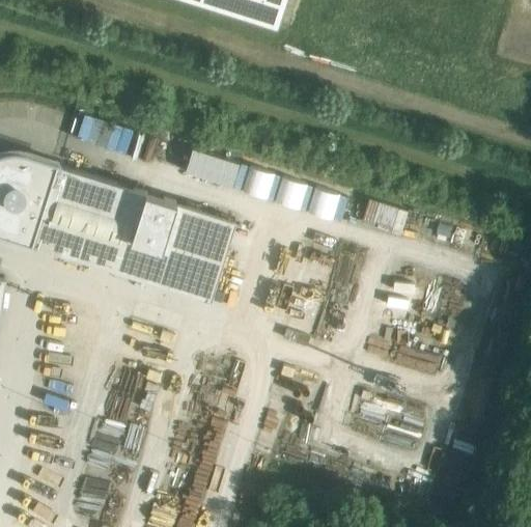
[(83,115),(75,139),(116,154),(124,130),(83,115)]
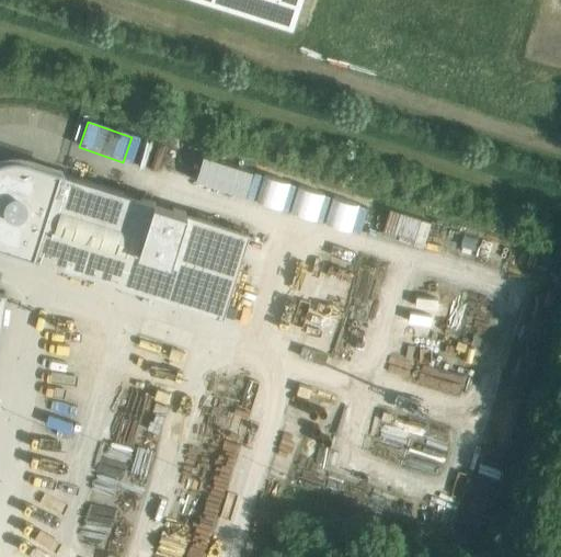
[(0,251),(34,262),(34,261),(60,177),(24,165),(8,165),(0,167),(0,251)]
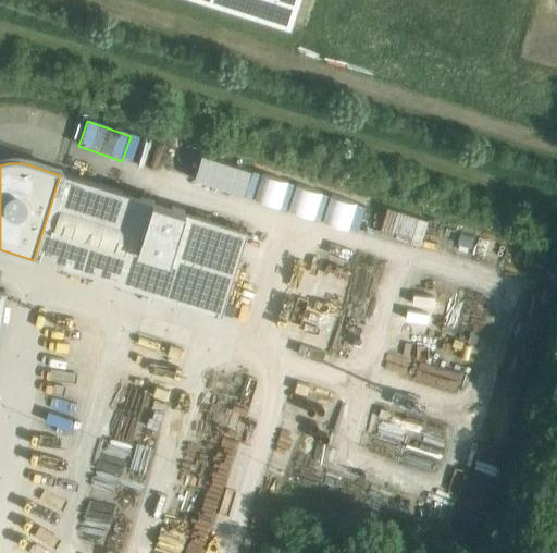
[(250,174),(243,200),(358,232),(364,206),(250,174)]
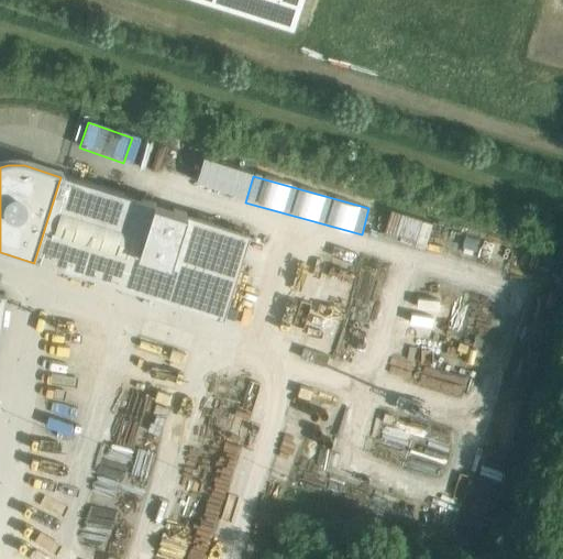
[(186,217),(61,177),(34,262),(159,302),(186,217)]
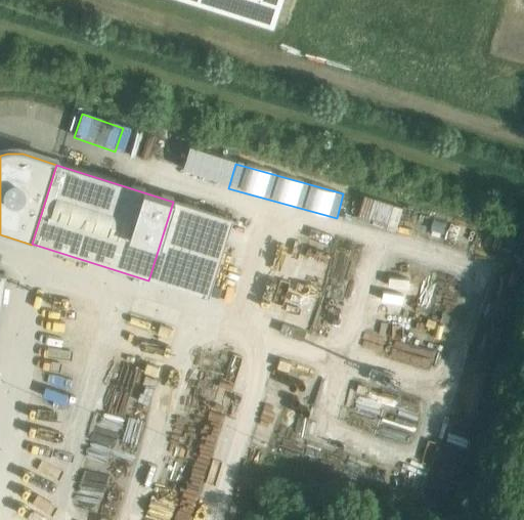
[(356,219),(396,232),(403,210),(363,197),(356,219)]
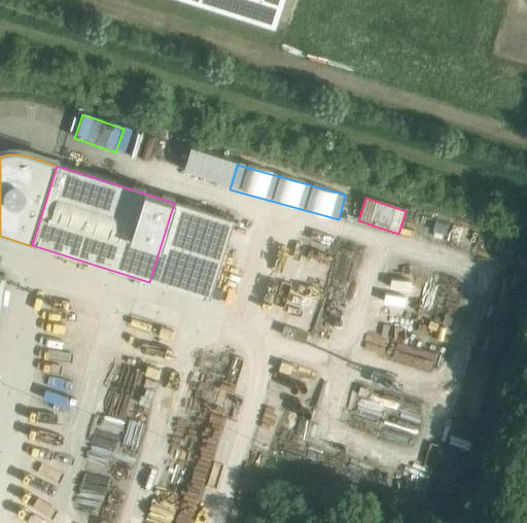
[(234,221),(174,203),(149,282),(208,301),(234,221)]
